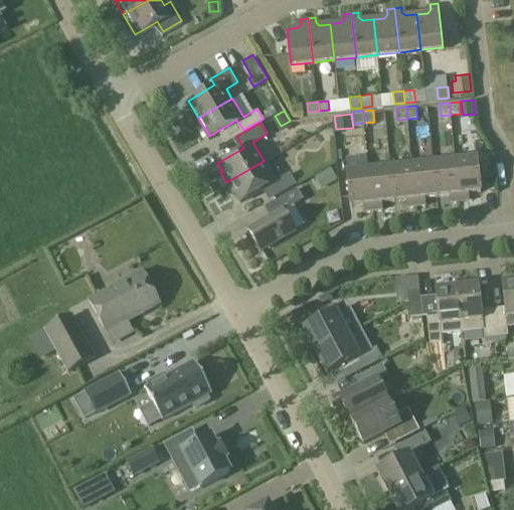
[(456,158),(460,200),(471,199),(470,191),(482,190),(478,155),(456,158)]
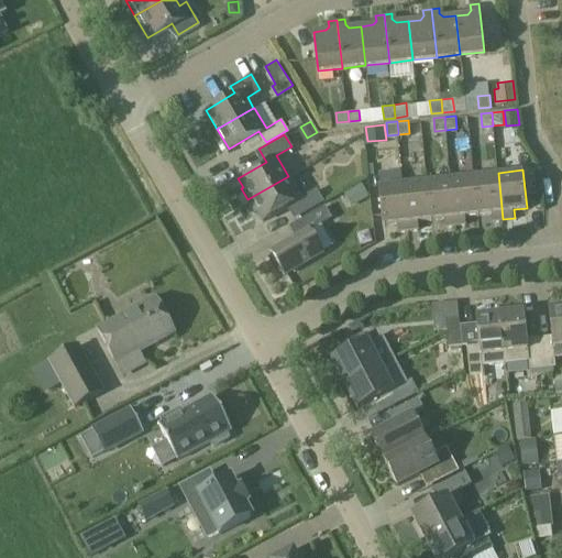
[(498,173),(474,175),(478,214),(492,212),(492,220),(503,219),(498,173)]
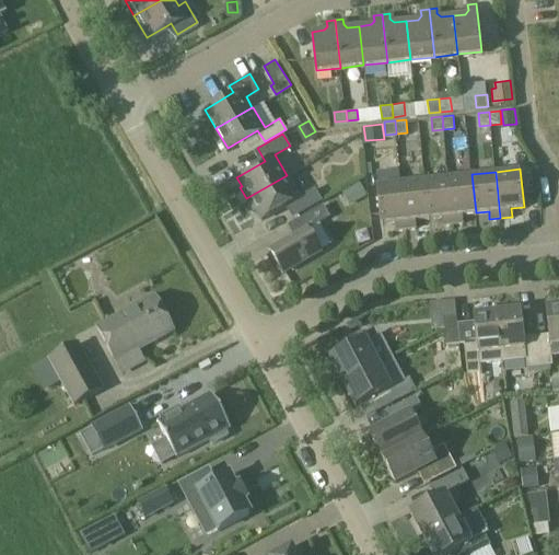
[(472,174),(449,176),(453,223),(464,222),(463,214),(476,212),(472,174)]
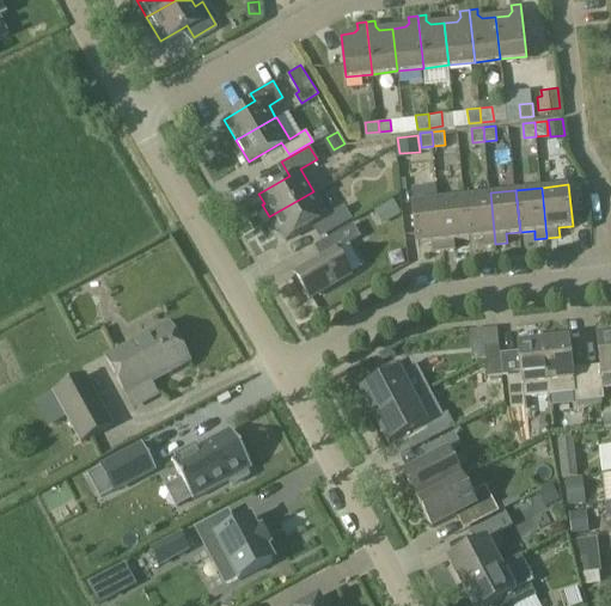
[(313,191),(269,216),(277,232),(280,231),(285,238),(316,220),(323,234),(350,219),(342,204),(327,214),(313,191)]
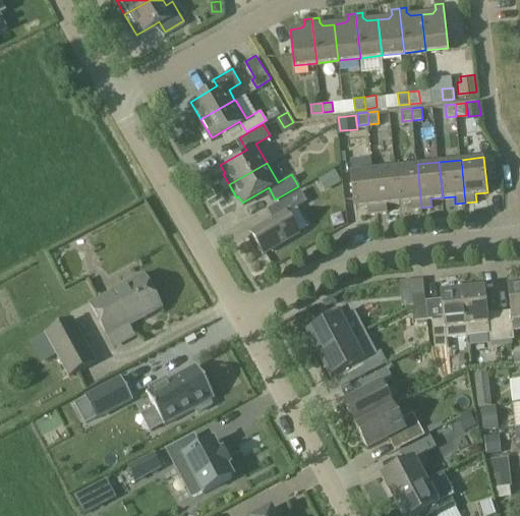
[(417,164),(395,167),(399,203),(411,201),(411,209),(421,208),(417,164)]
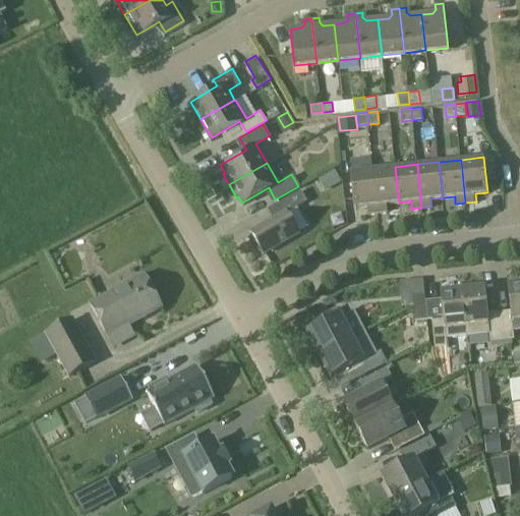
[(324,174),(330,185),(341,178),(334,167),(324,174)]
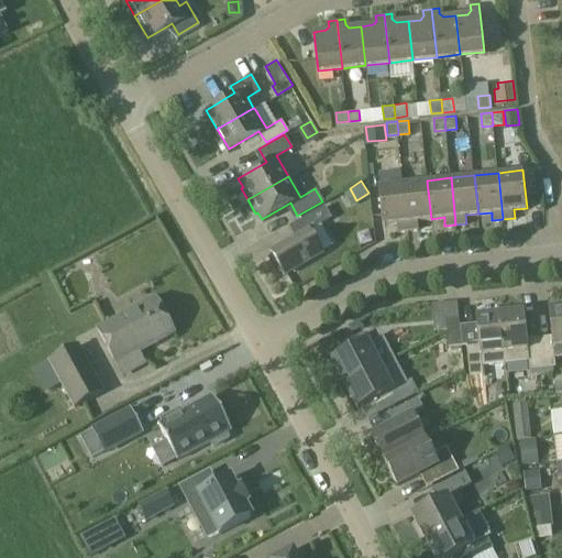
[(427,181),(404,183),(409,230),(420,229),(419,220),(431,219),(427,181)]
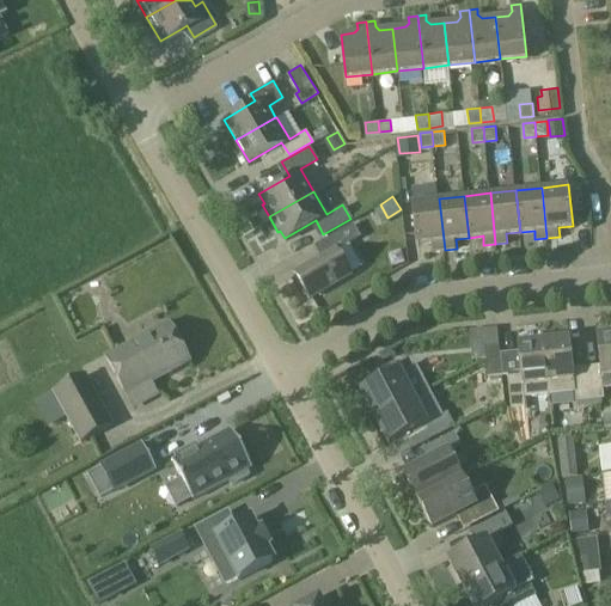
[(433,251),(445,250),(439,199),(413,202),(417,243),(432,242),(433,251)]
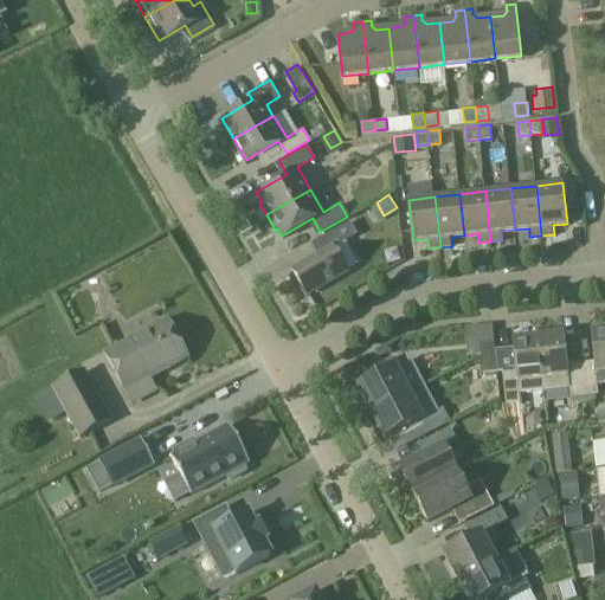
[(359,260),(346,238),(356,232),(349,220),(316,239),(323,251),(293,269),(306,291),(359,260)]
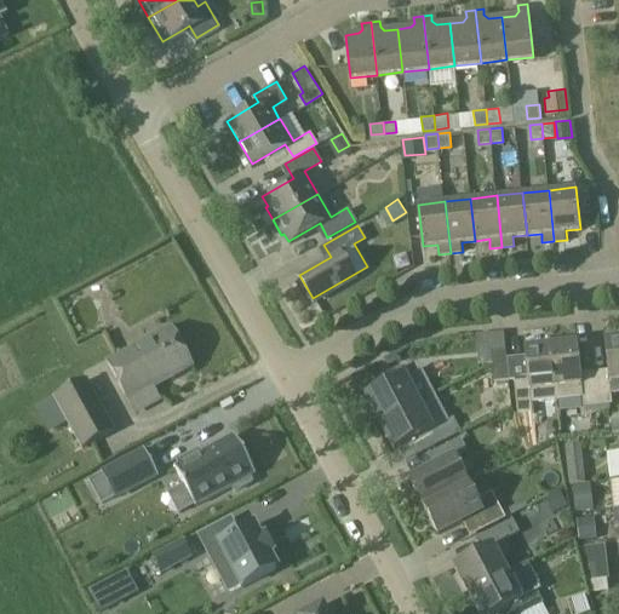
[(194,362),(162,308),(122,330),(120,323),(107,331),(115,348),(130,340),(145,369),(153,384),(158,382),(194,362)]
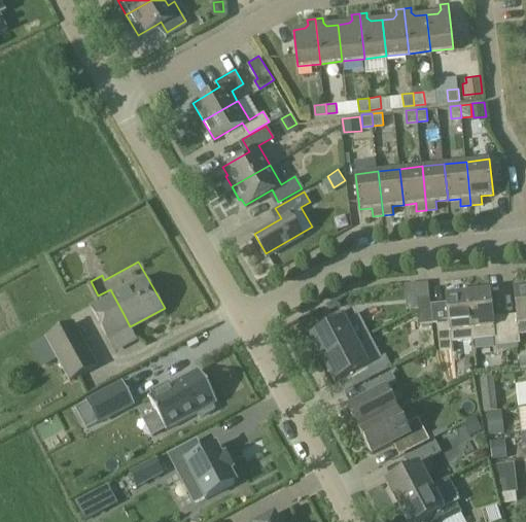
[(517,313),(504,314),(507,342),(520,341),(519,322),(525,321),(525,284),(514,286),(517,313)]
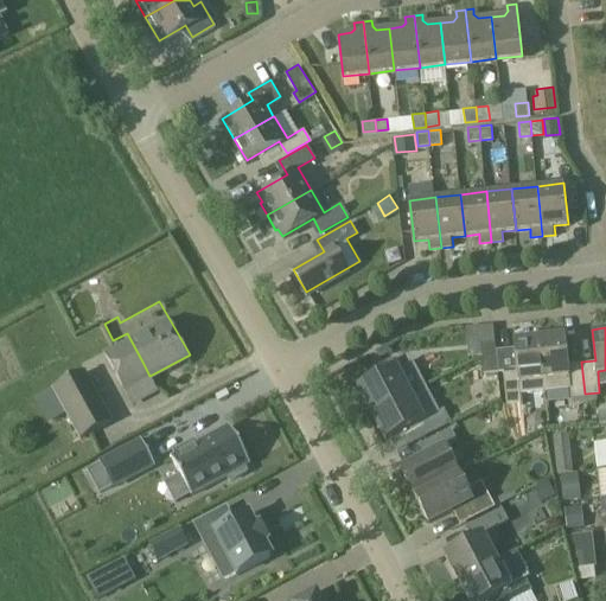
[(538,336),(543,378),(569,375),(572,396),(585,394),(581,362),(568,363),(566,332),(538,336)]
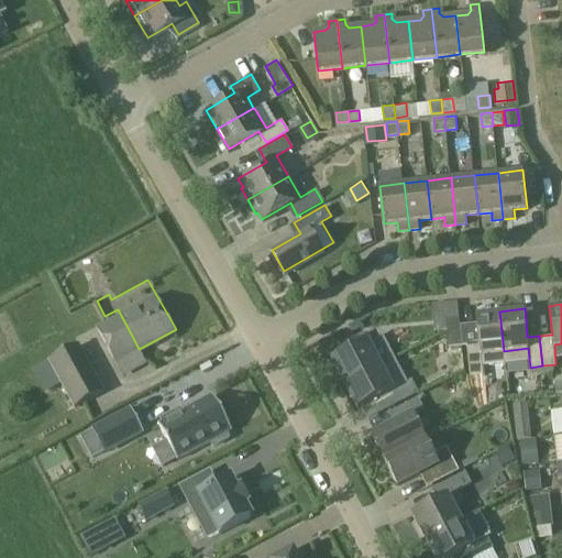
[(482,353),(504,351),(499,312),(476,314),(480,342),(466,343),(470,374),(483,373),(482,353)]
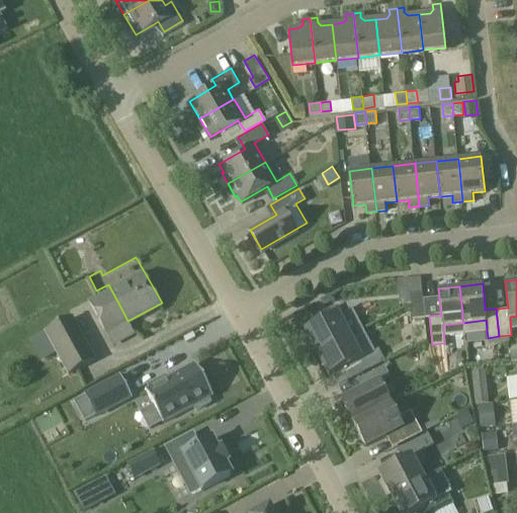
[(413,316),(424,315),(421,288),(410,289),(413,316)]
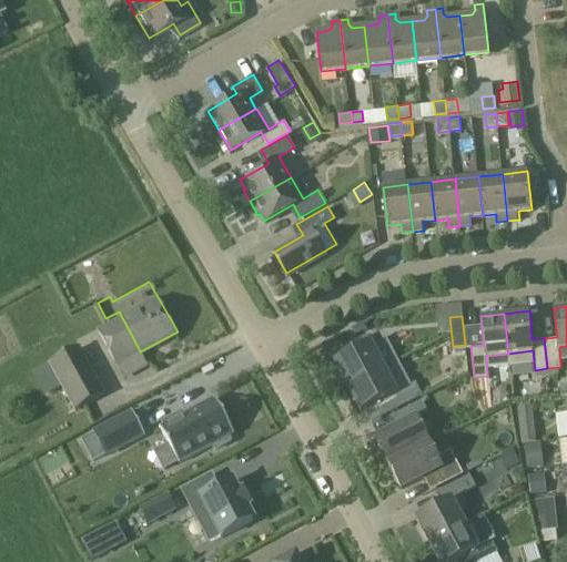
[(335,359),(347,384),(384,365),(400,357),(387,335),(373,341),(372,340),(367,333),(351,341),(355,349),(335,359)]
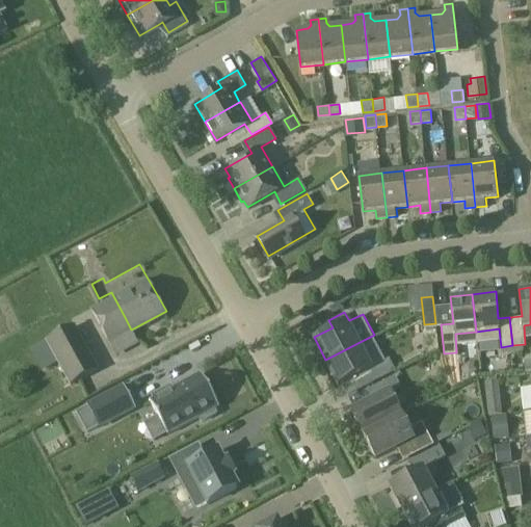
[(44,367),(58,359),(70,380),(97,366),(74,322),(32,345),(44,367)]
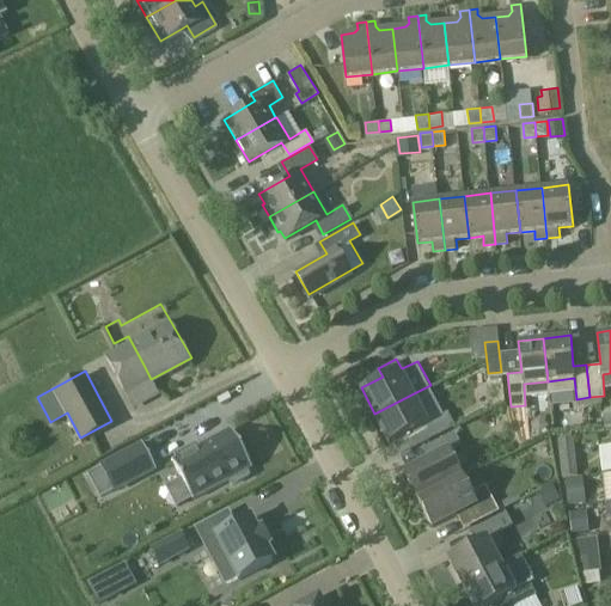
[(444,410),(431,385),(414,393),(374,414),(389,441),(393,439),(399,452),(456,423),(447,408),(444,410)]
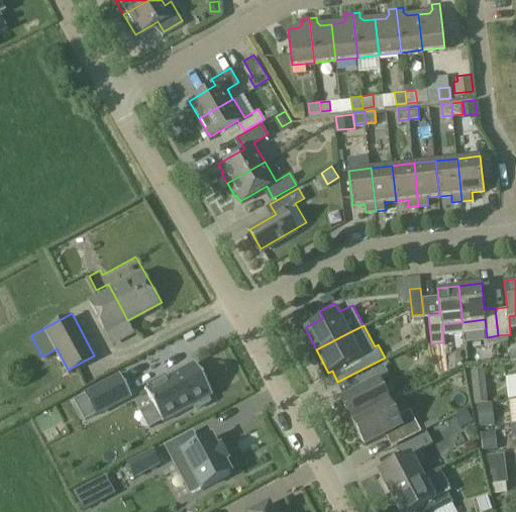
[(149,385),(146,387),(164,418),(193,402),(196,407),(211,399),(208,394),(213,392),(196,360),(169,375),(167,371),(147,382),(149,385)]
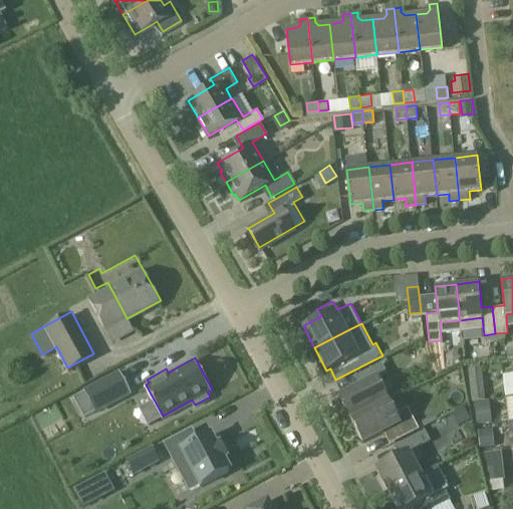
[(339,396),(350,417),(389,399),(377,376),(388,371),(381,359),(354,374),(359,386),(339,396)]
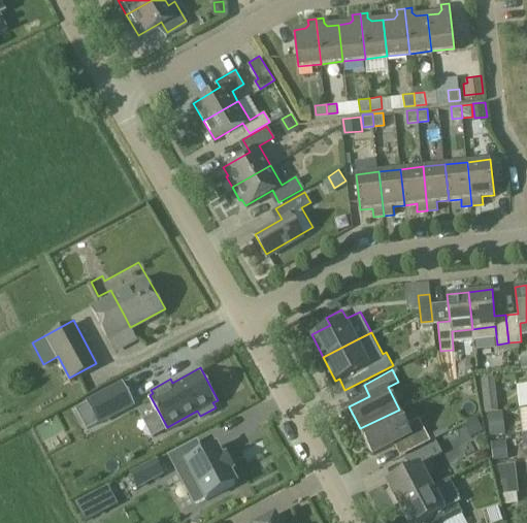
[(498,407),(495,374),(481,376),(485,410),(498,407)]
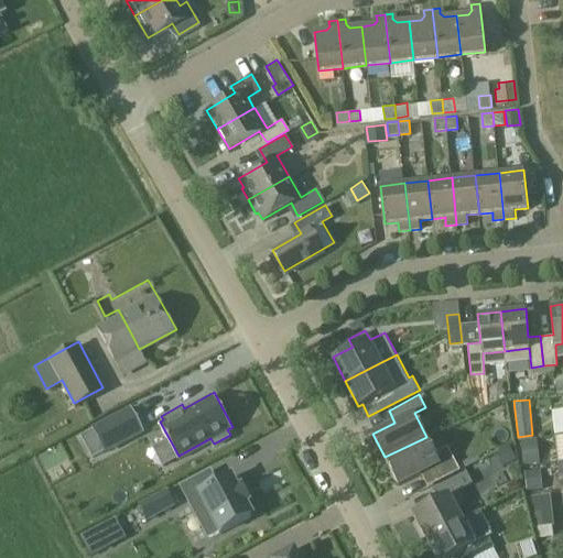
[(131,405),(94,425),(94,427),(106,448),(106,449),(143,429),(131,405)]
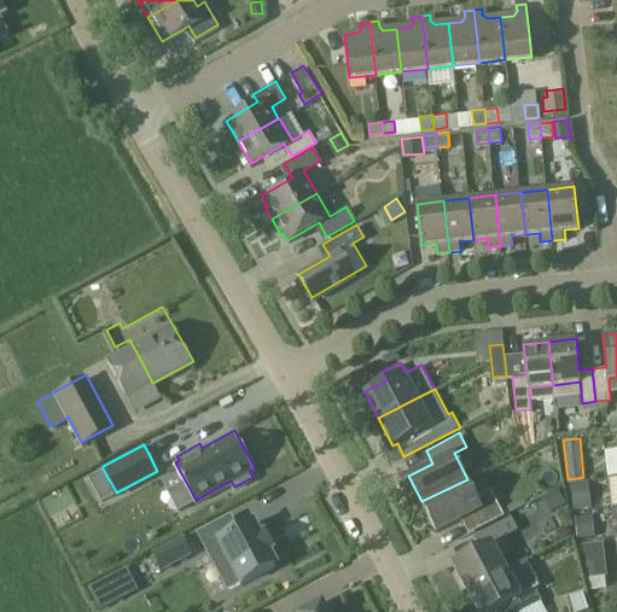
[(588,506),(586,478),(571,479),(574,507),(588,506)]
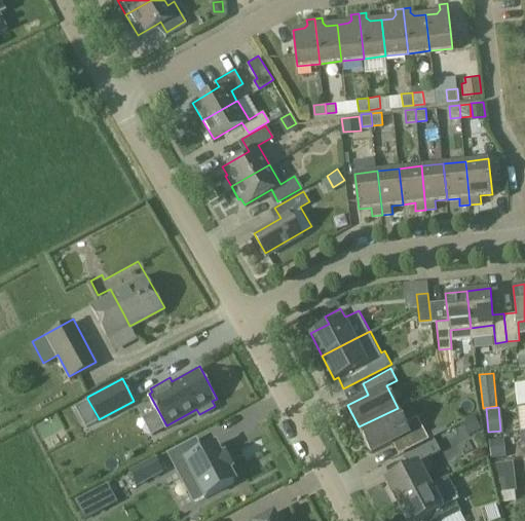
[(398,408),(359,426),(371,450),(392,440),(399,452),(429,437),(418,415),(404,421),(398,408)]
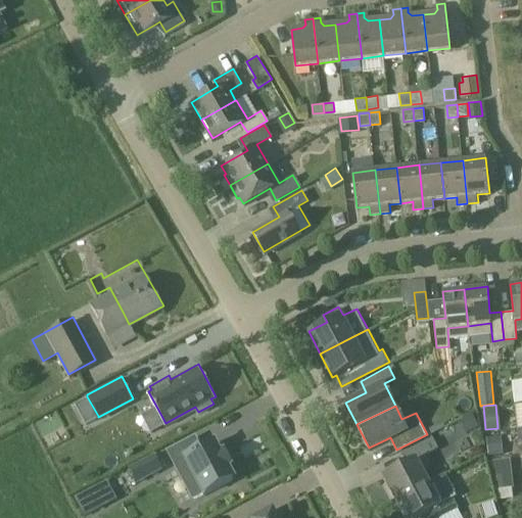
[(461,417),(468,429),(478,423),(472,412),(461,417)]
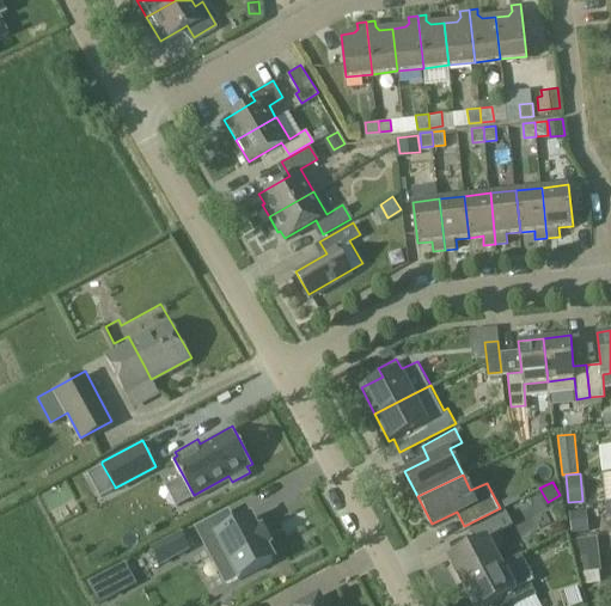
[(230,508),(197,525),(206,542),(219,534),(239,575),(274,557),(267,544),(270,542),(263,527),(258,530),(251,515),(237,522),(230,508)]
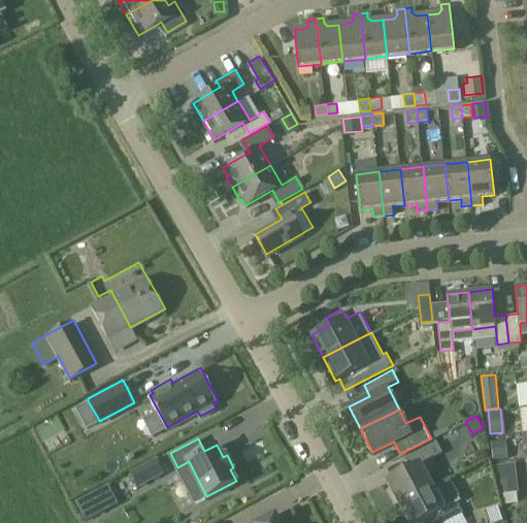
[(492,439),(494,457),(504,456),(502,438),(492,439)]
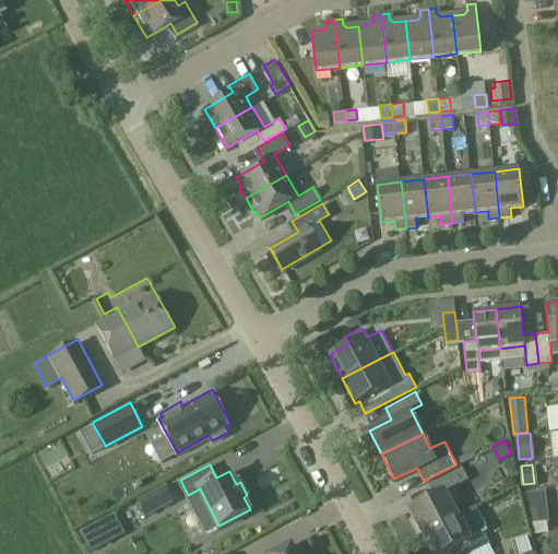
[(410,507),(422,531),(458,513),(452,501),(460,497),(453,485),(469,478),(463,466),(428,483),(434,495),(410,507)]
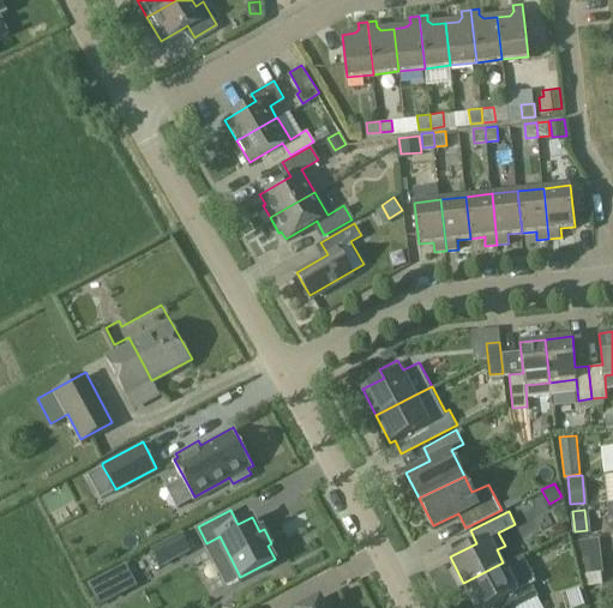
[(181,531),(152,547),(161,563),(190,547),(181,531)]
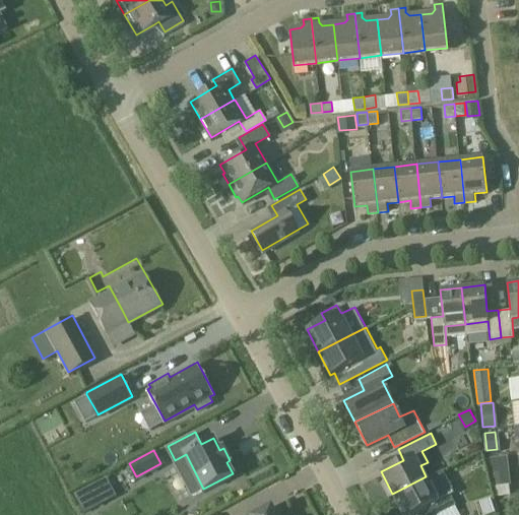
[(507,453),(490,455),(494,484),(496,484),(509,483),(511,481),(507,453)]
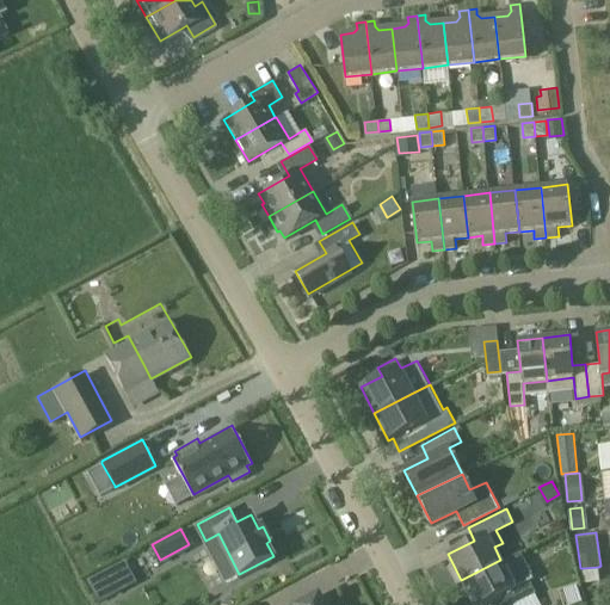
[(461,580),(474,604),(481,604),(503,594),(507,604),(510,604),(535,592),(529,580),(534,578),(521,551),(501,561),(500,560),(461,580)]
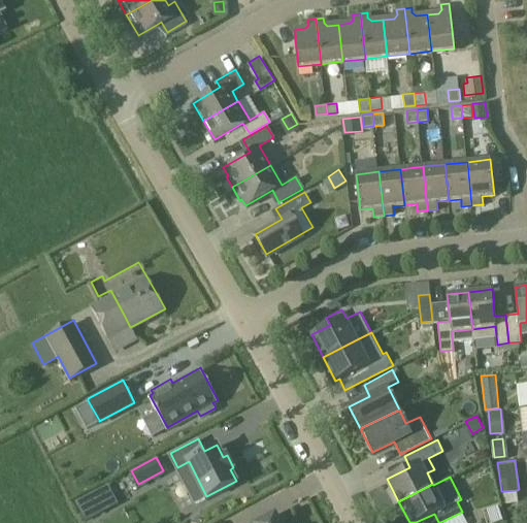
[(280,522),(275,514),(256,522),(280,522)]
